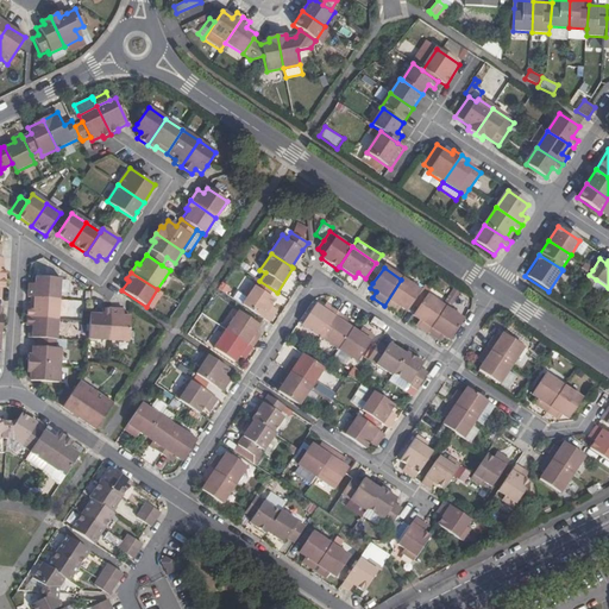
[(36,284),(29,284),(27,296),(30,296),(60,299),(61,278),(36,277),(36,284)]
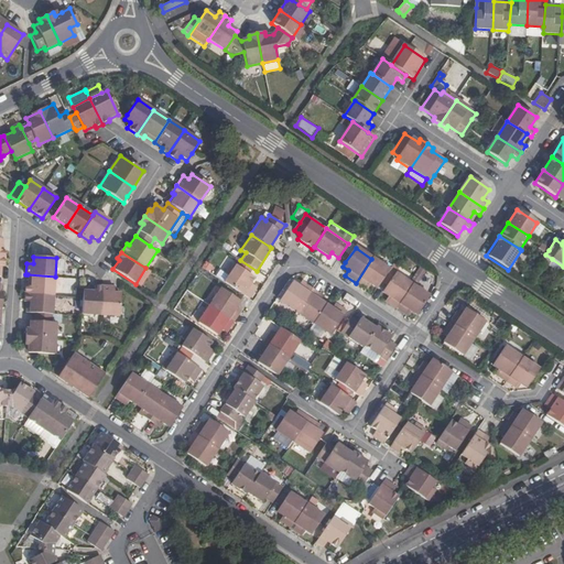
[(389,270),(371,259),(356,283),(367,290),(370,285),(376,289),(379,285),(389,270)]
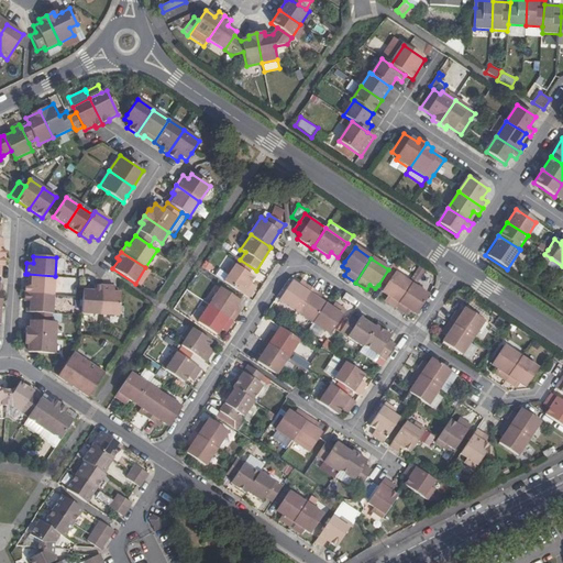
[(562,269),(562,266),(551,258),(548,265),(560,274),(562,269)]
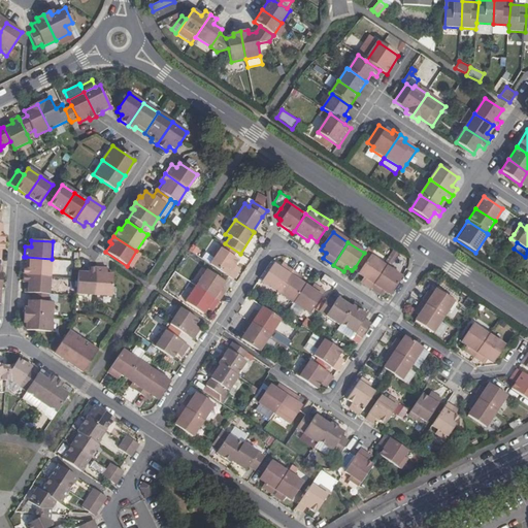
[(215,257),(209,264),(228,276),(233,279),(237,272),(232,269),(238,259),(237,258),(218,245),(211,255),(215,257)]
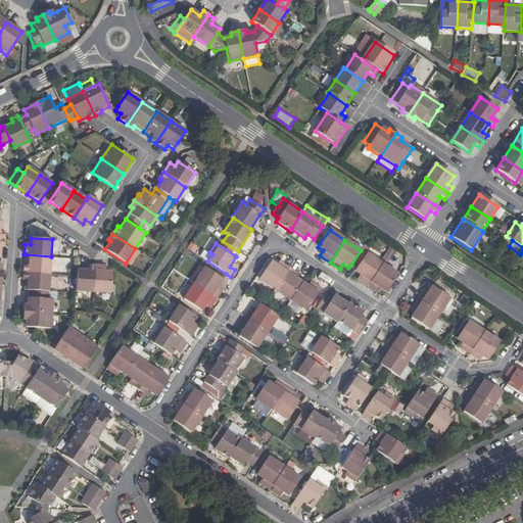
[(397,254),(391,250),(381,265),(387,269),(397,254)]
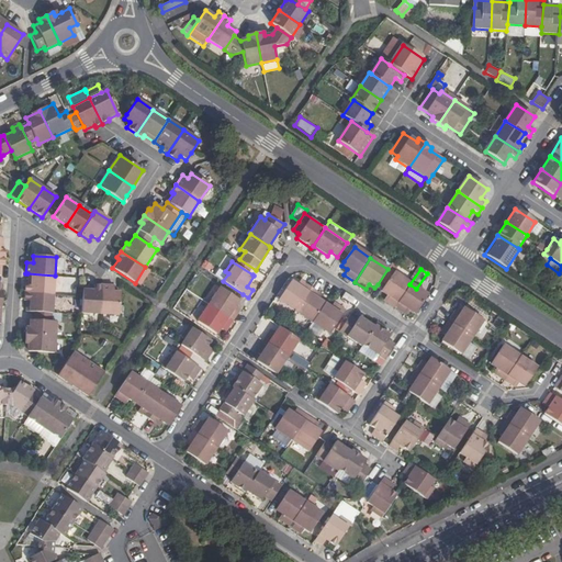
[(409,284),(393,272),(383,288),(381,292),(386,295),(383,301),(394,307),(409,284)]
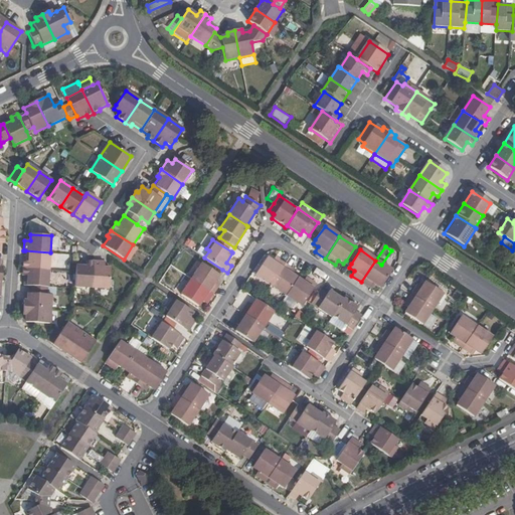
[(49,270),(50,252),(25,250),(25,261),(23,261),(22,268),(49,270)]
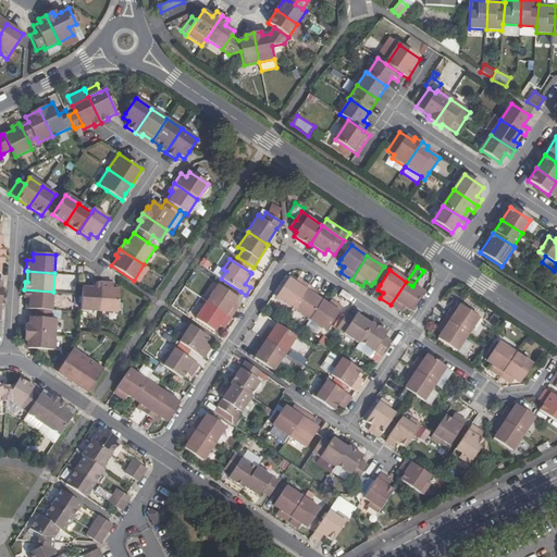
[(275,297),(293,308),(308,285),(296,279),(294,283),(288,279),(275,297)]
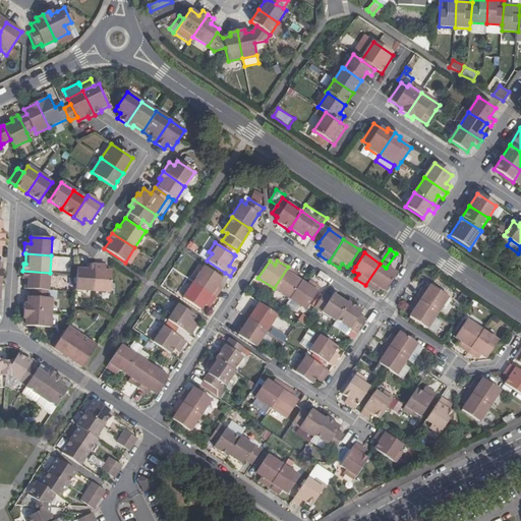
[(76,290),(93,291),(95,265),(88,264),(88,267),(77,266),(77,275),(76,290)]
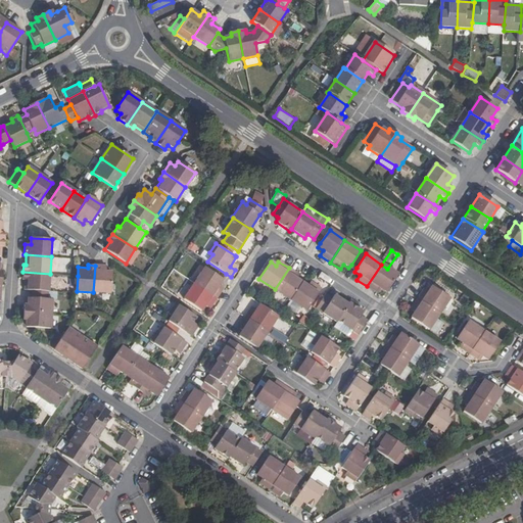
[(397,275),(387,269),(381,265),(367,286),(377,293),(380,289),(386,293),(397,275)]
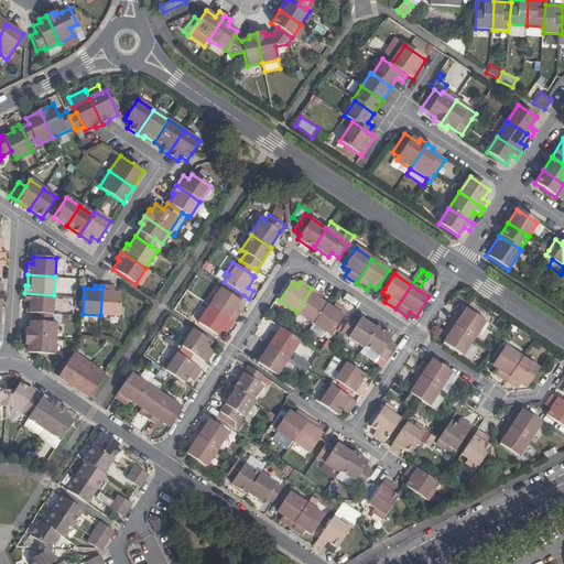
[(115,293),(115,288),(102,286),(100,315),(119,316),(121,293),(115,293)]
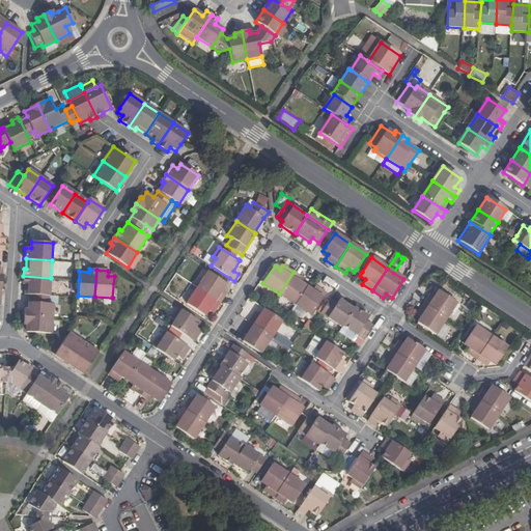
[(210,272),(199,288),(220,303),(227,291),(222,288),(226,283),(210,272)]
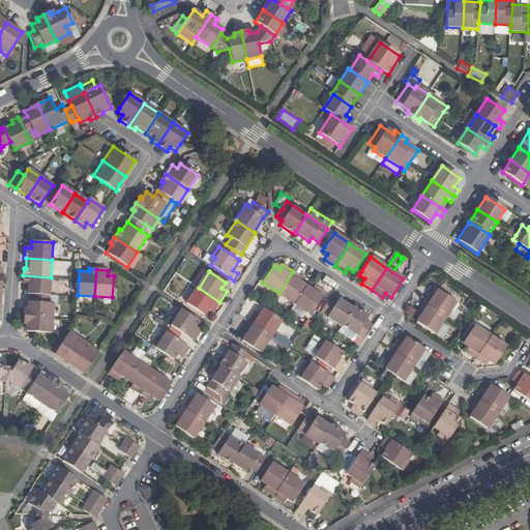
[(278,293),(294,303),(305,286),(301,283),(303,278),(293,271),(278,293)]
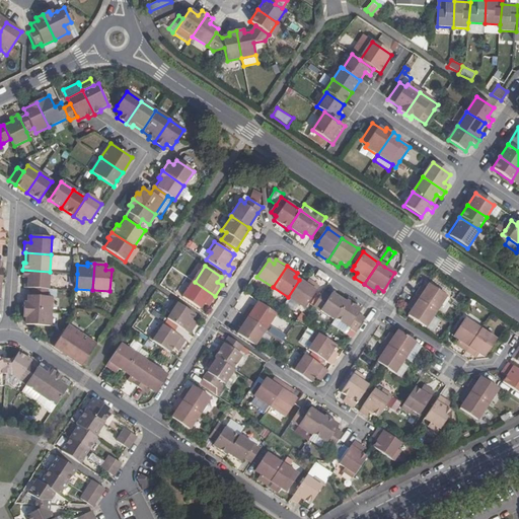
[(49,289),(50,272),(22,270),(22,277),(24,277),(23,287),(31,288),(49,289)]
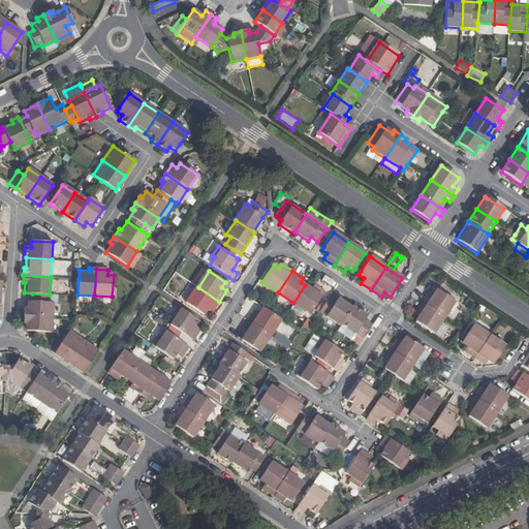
[(310,314),(320,298),(323,292),(313,285),(310,289),(305,285),(293,303),(310,314)]
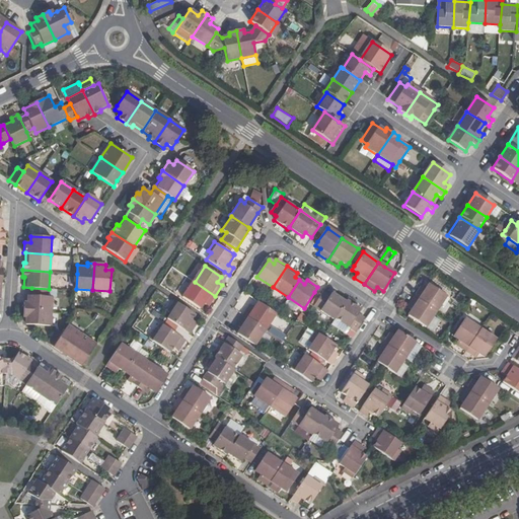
[(195,282),(183,298),(200,308),(203,303),(208,306),(215,296),(195,282)]
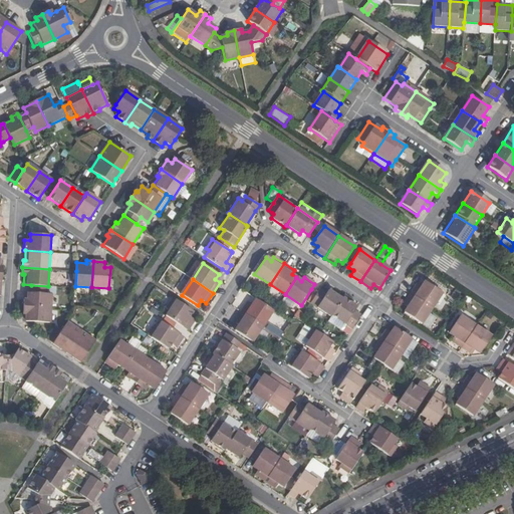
[(442,293),(425,282),(421,287),(417,284),(410,295),(431,309),(442,293)]
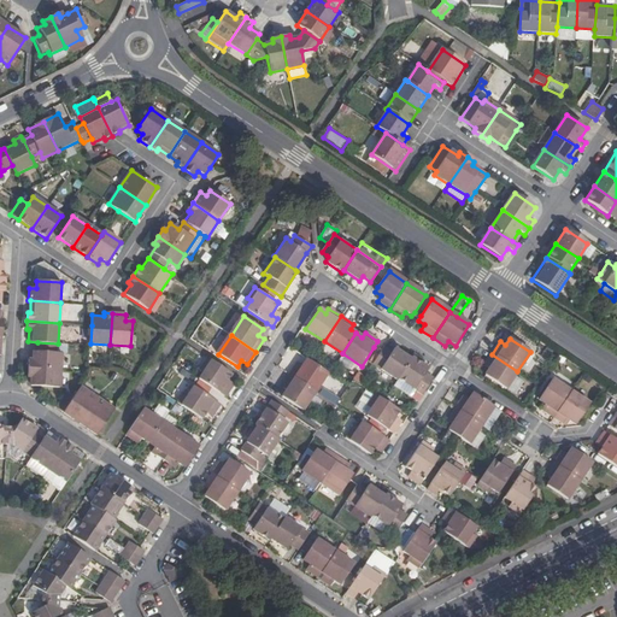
[(57,353),(58,344),(37,342),(37,351),(29,351),(28,368),(62,370),(63,353),(57,353)]
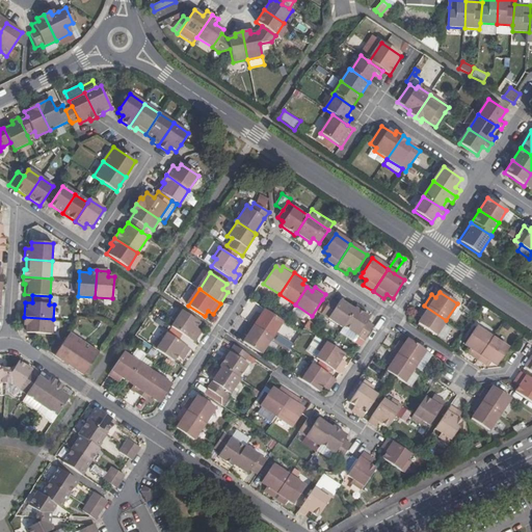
[(321,313),(342,326),(343,325),(353,310),(340,299),(337,304),(329,299),(327,303),(321,313)]
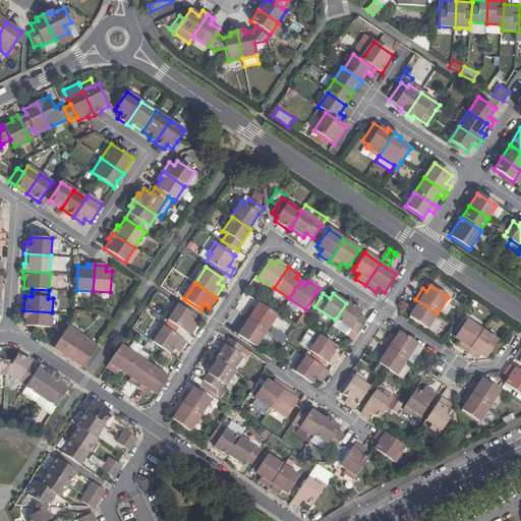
[(426,329),(437,313),(415,299),(408,308),(413,311),(409,317),(426,329)]
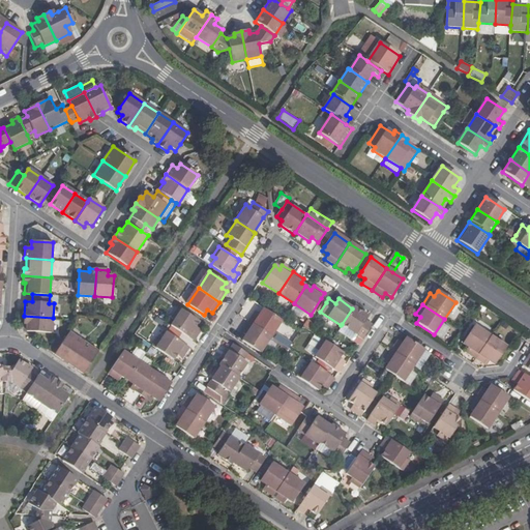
[(174,317),(169,324),(194,341),(198,334),(193,330),(199,322),(177,306),(172,315),(174,317)]
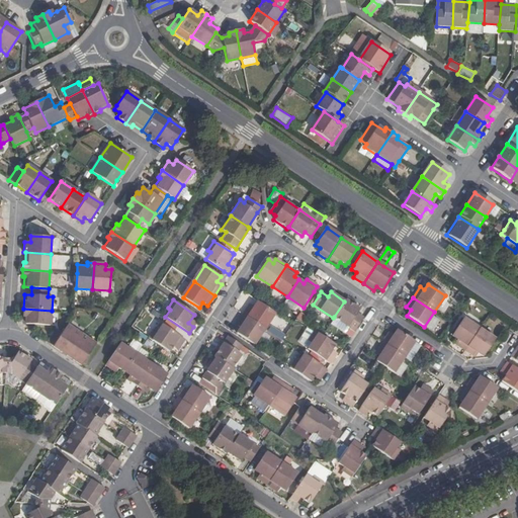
[(334,317),(355,331),(364,318),(361,316),(357,313),(359,309),(345,299),(344,301),(334,317)]
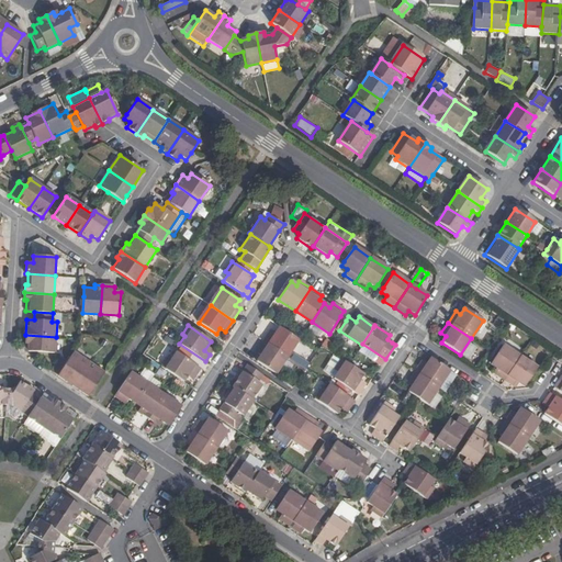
[(287,357),(298,339),(282,329),(279,327),(276,334),(270,330),(263,341),(287,357)]
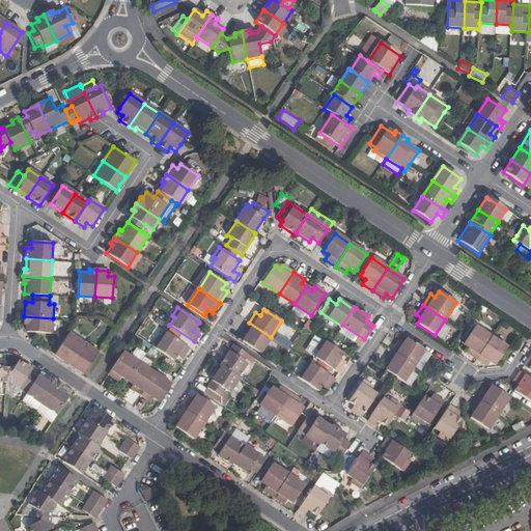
[(52,334),(53,318),(24,316),(23,332),(33,332),(52,334)]
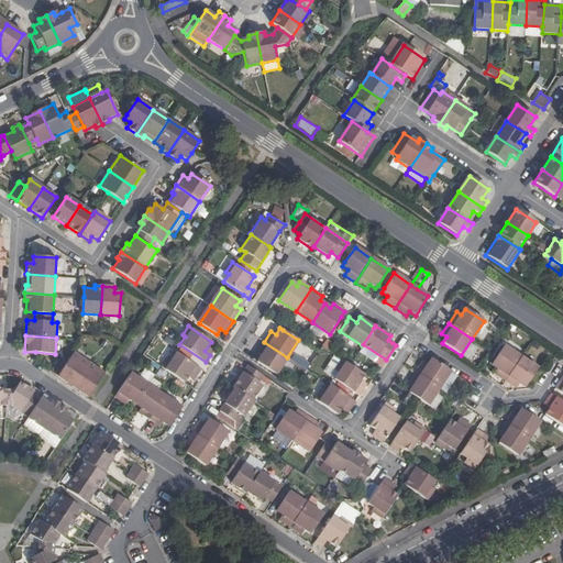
[(275,375),(287,357),(264,342),(256,353),(261,356),(257,362),(275,375)]
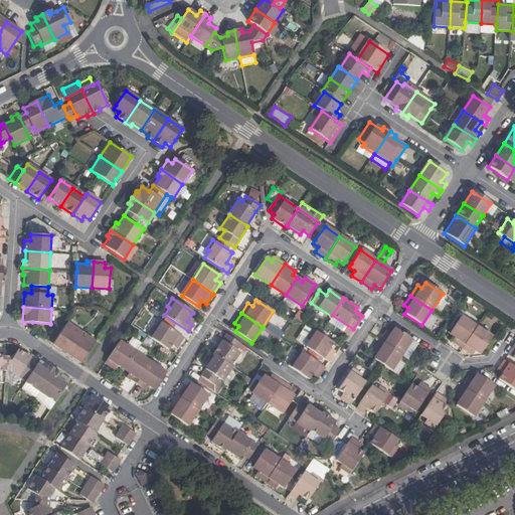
[(461,316),(449,334),(455,338),(452,342),(462,349),(477,327),(461,316)]
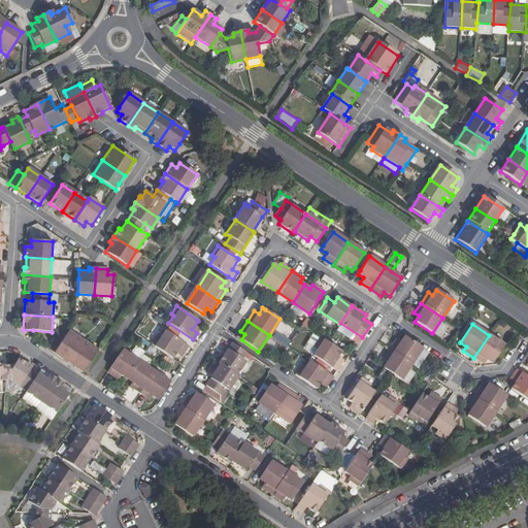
[(157,335),(151,344),(166,355),(172,359),(178,350),(184,353),(189,345),(164,329),(159,337),(157,335)]
